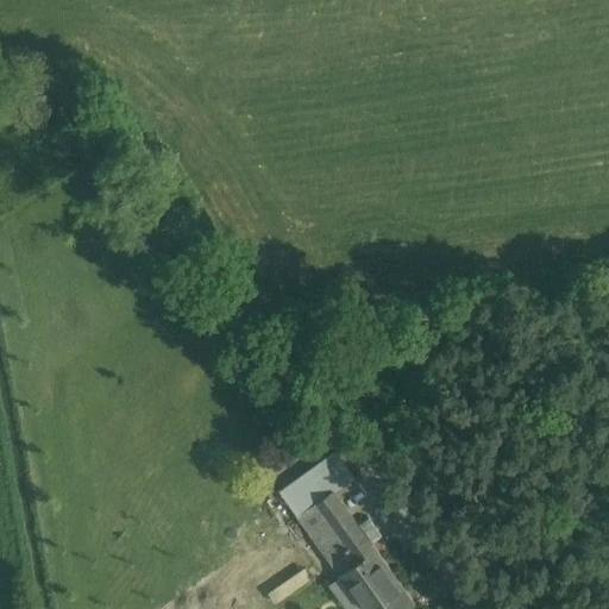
[(281,493),(297,516),(334,490),(334,491),(355,478),(336,452),(281,493)]
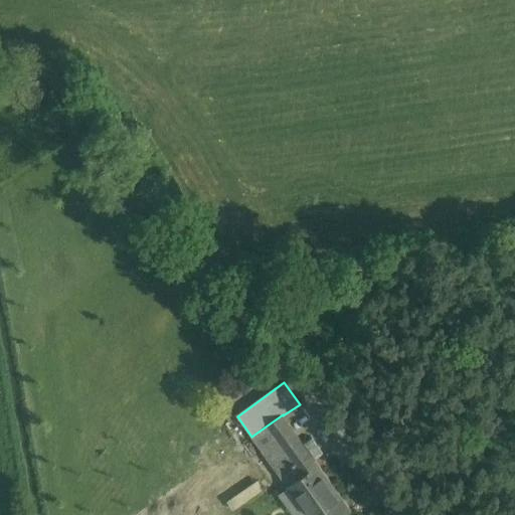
[(283,414),(251,437),(262,451),(263,451),(288,486),(318,464),(283,415),(283,414)]
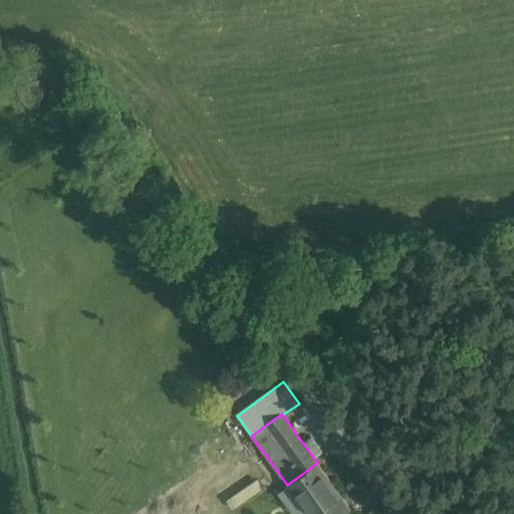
[(317,463),(287,485),(287,486),(307,513),(344,513),(350,510),(317,463)]
